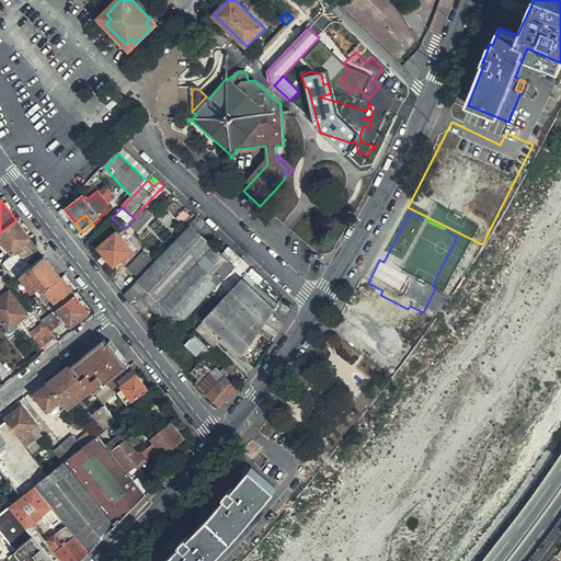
[(31,238),(16,220),(0,232),(0,235),(13,252),(31,238)]
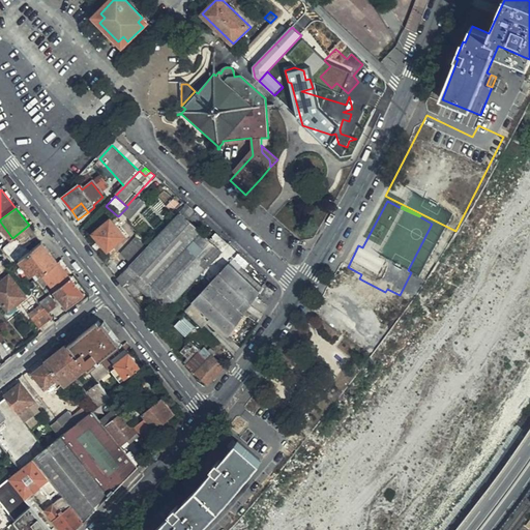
[(145,314),(147,316),(156,323),(222,252),(210,241),(181,214),(123,276),(153,304),(145,314)]
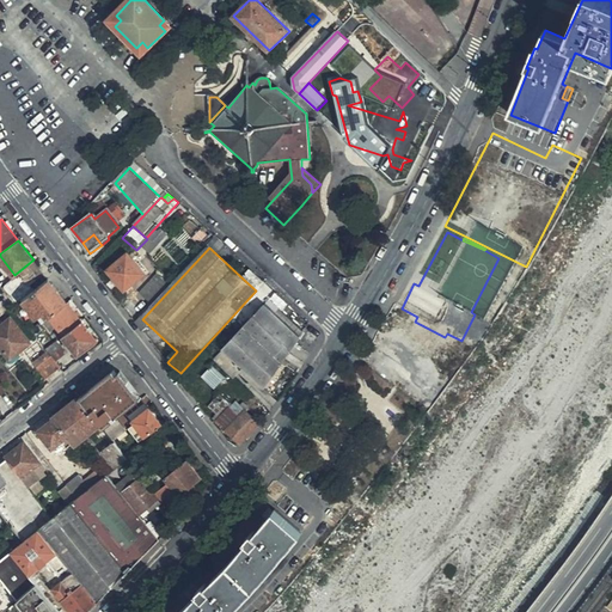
[(146,275),(130,256),(110,271),(126,291),(146,275)]
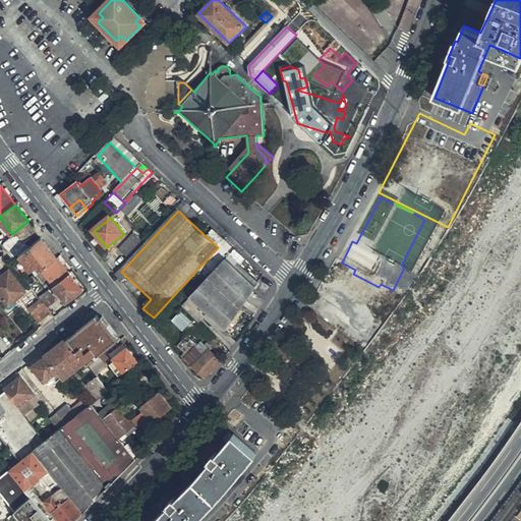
[(38,233),(32,224),(19,234),(25,242),(38,233)]
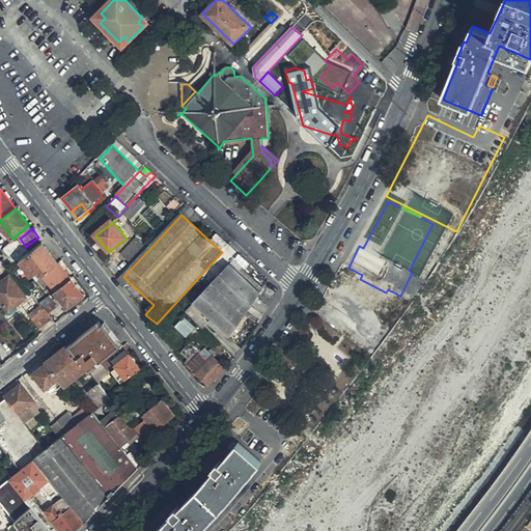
[(217,236),(211,242),(222,252),(227,247),(217,236)]
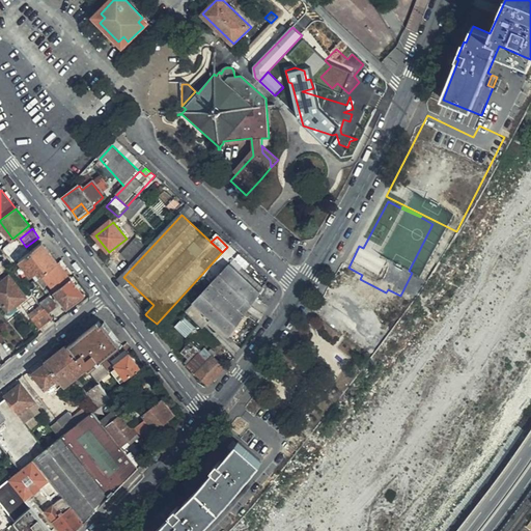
[(131,266),(146,249),(137,241),(121,256),(131,266)]
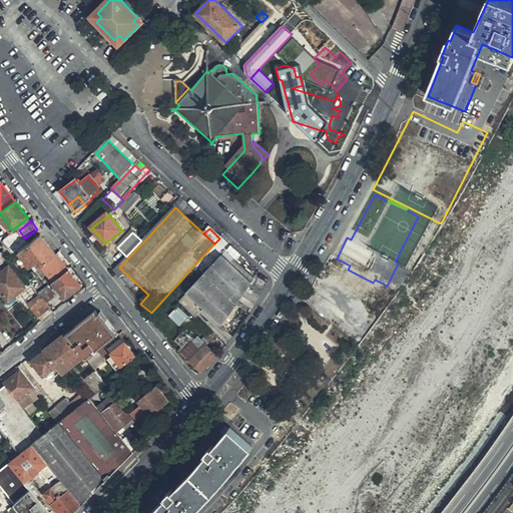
[(23,254),(44,237),(41,233),(29,243),(28,244),(20,250),(23,254)]
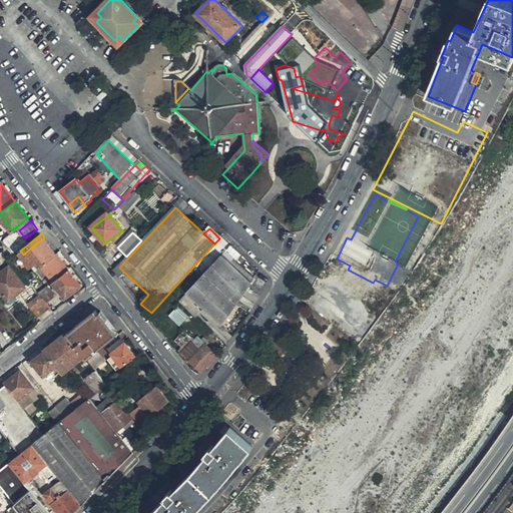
[(41,266),(57,253),(44,237),(23,254),(32,268),(38,263),(41,266)]
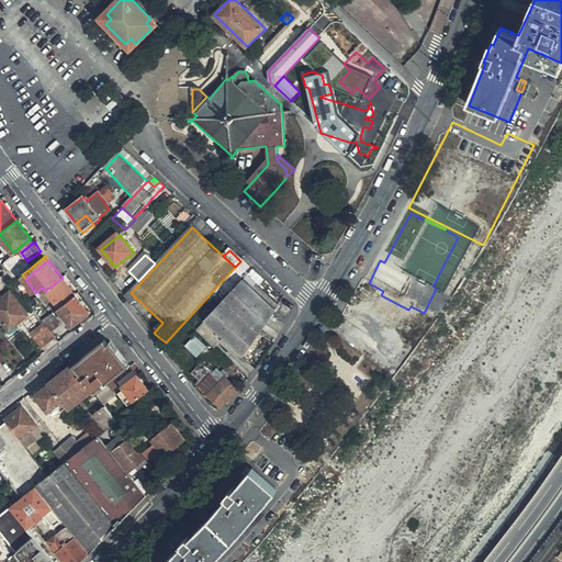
[(15,280),(22,274),(31,268),(25,262),(11,274),(15,280)]
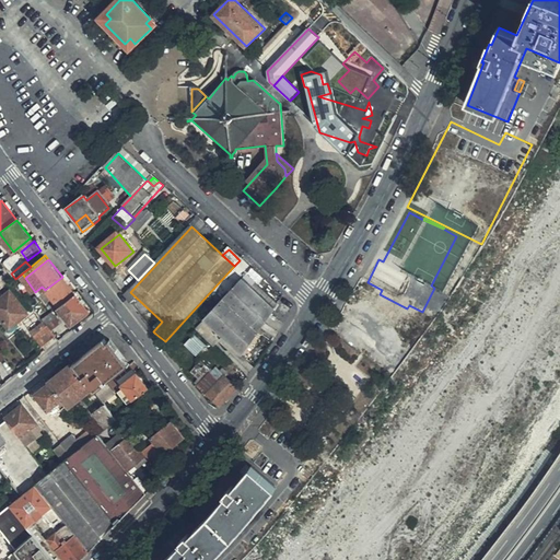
[(246,272),(205,317),(243,353),(242,354),(246,358),(263,336),(258,333),(261,328),(266,333),(271,337),(275,333),(264,324),(279,303),(246,272)]
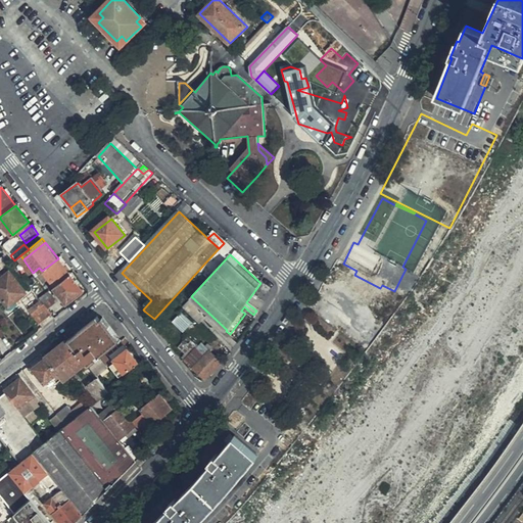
[(55,286),(70,274),(58,258),(42,271),(54,287),(55,286)]
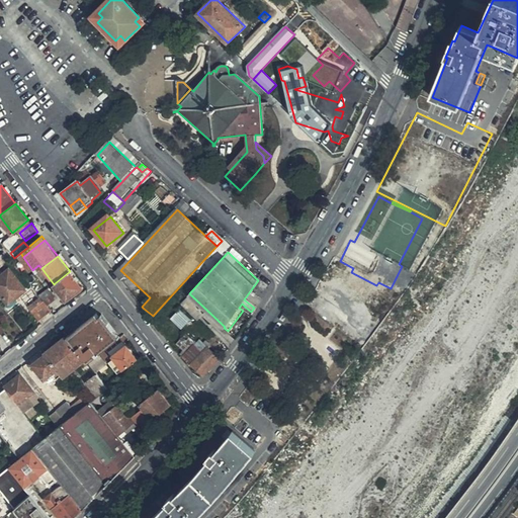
[(353,268),(340,261),(338,265),(351,272),(353,268)]
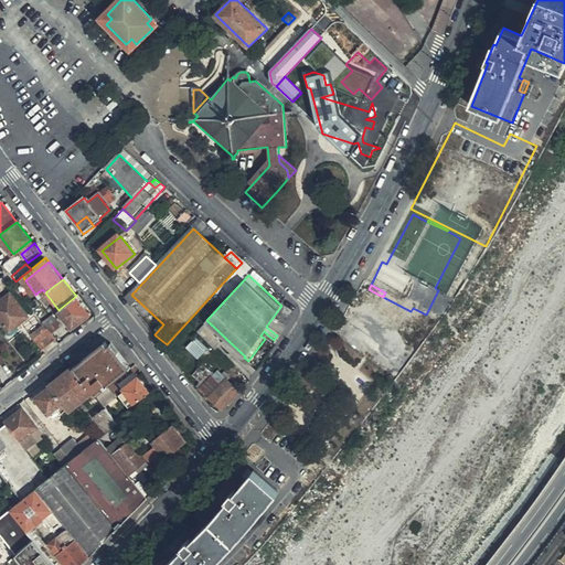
[(29,316),(10,292),(0,300),(0,318),(10,330),(29,316)]
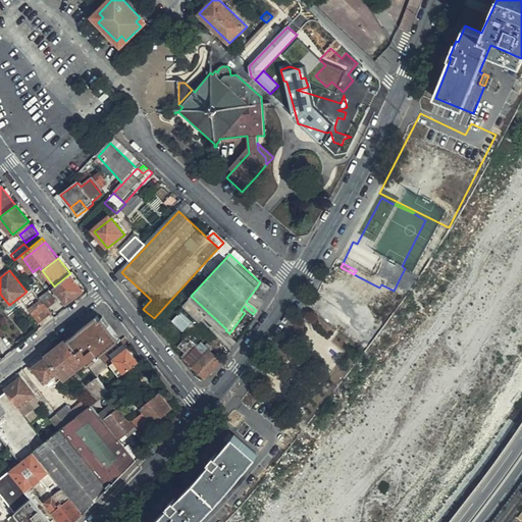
[(84,290),(70,273),(55,285),(68,301),(84,290)]
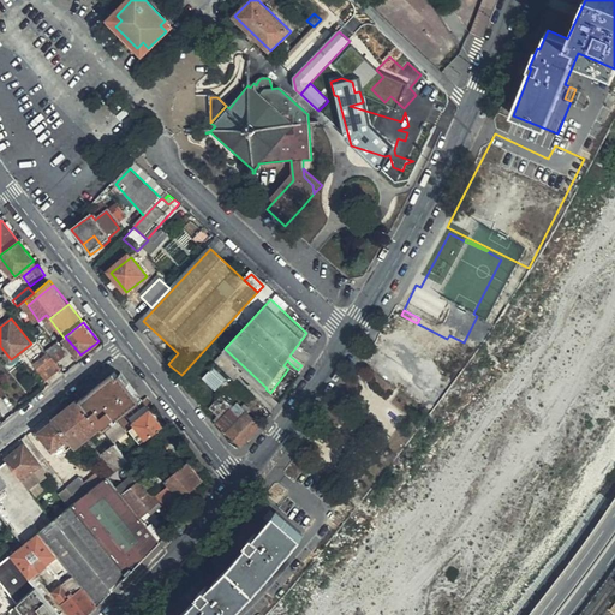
[(461,346),(464,342),(449,335),(447,339),(461,346)]
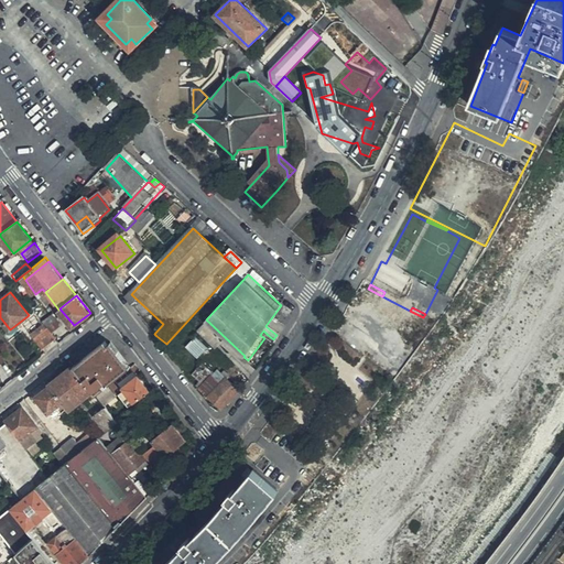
[(63,326),(53,314),(44,322),(47,326),(53,334),(63,326)]
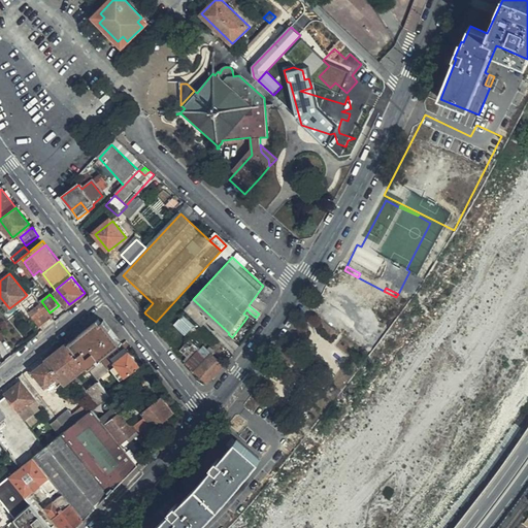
[(229,333),(193,299),(189,303),(225,338),(228,334),(229,333)]
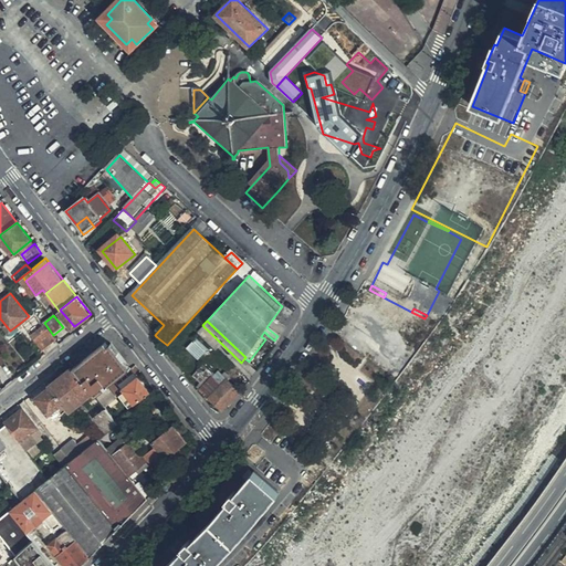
[(43,352),(58,341),(53,335),(49,328),(34,339),(43,352)]
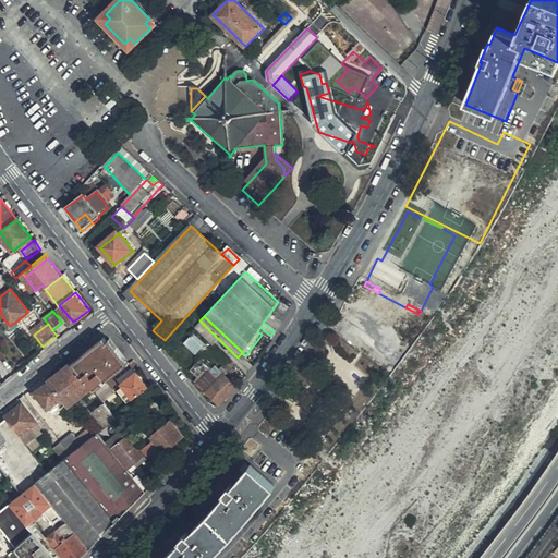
[(195,355),(205,342),(192,331),(182,343),(195,355)]
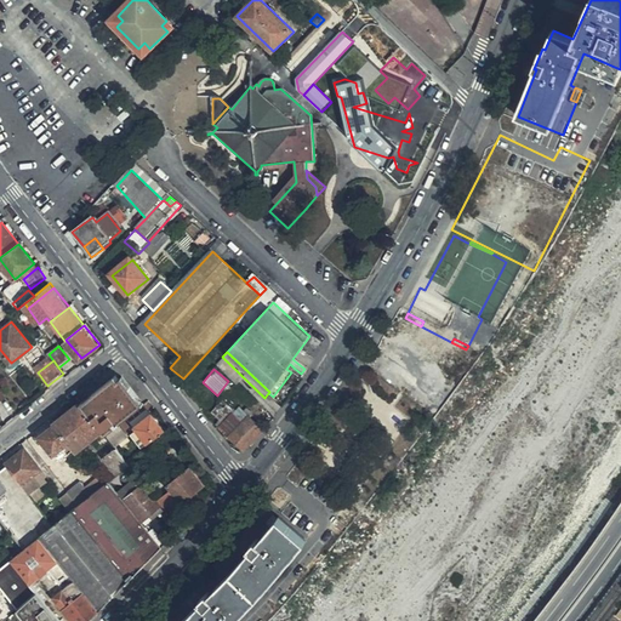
[(117,377),(93,396),(97,400),(85,410),(104,433),(107,436),(118,426),(141,409),(135,402),(140,398),(131,388),(127,392),(119,381),(117,377)]
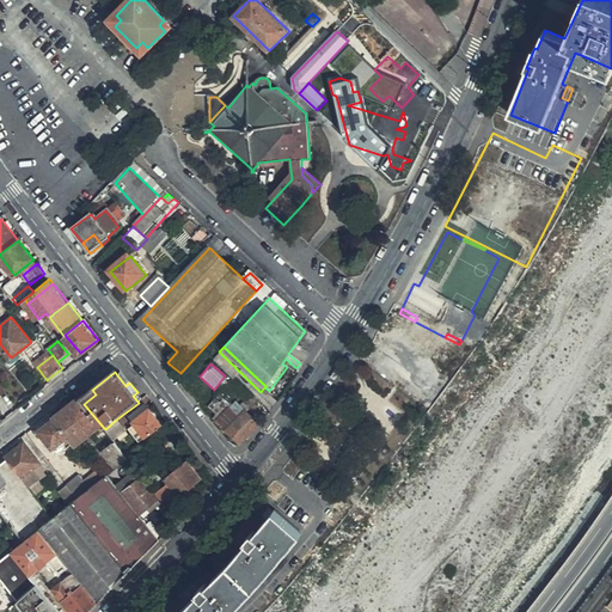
[(122,373),(117,375),(126,386),(129,383),(122,373)]
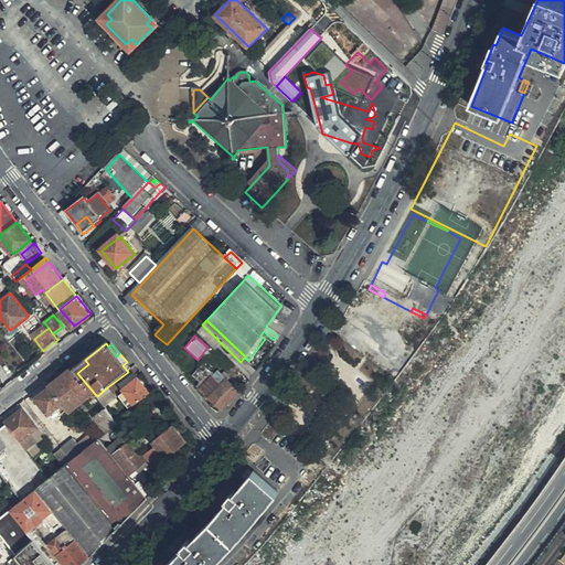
[(88,364),(85,360),(74,369),(77,373),(88,364)]
